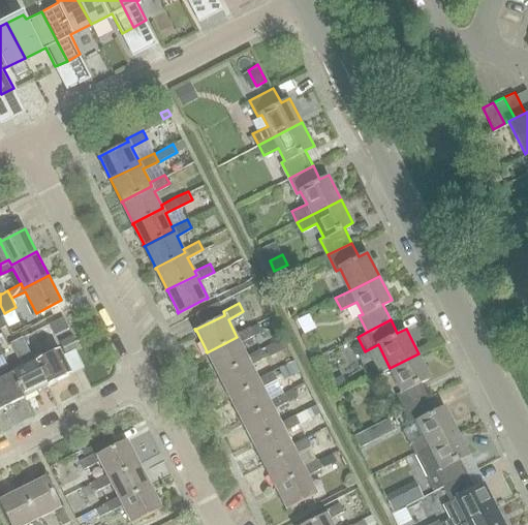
[(250,325),(235,333),(237,337),(207,352),(207,353),(208,352),(218,373),(217,373),(218,374),(248,359),(246,354),(239,341),(254,334),(250,325)]
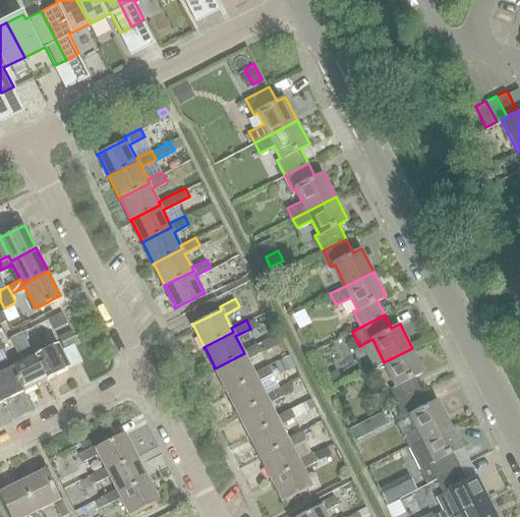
[(71,328),(58,334),(64,347),(77,340),(71,328)]
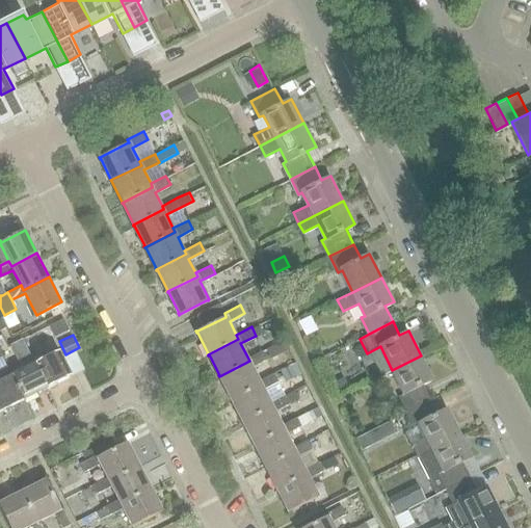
[(283,340),(267,347),(271,357),(287,348),(283,340)]
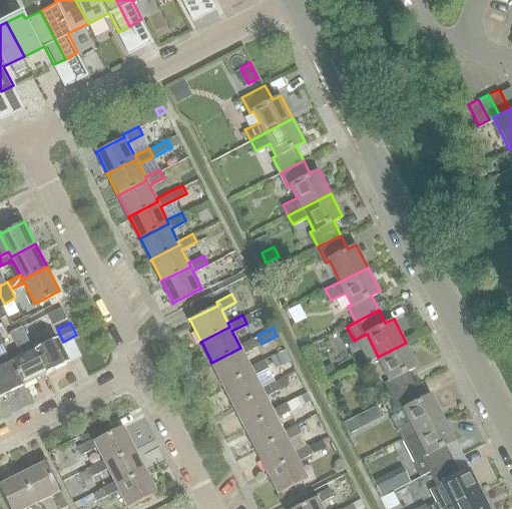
[(308,332),(299,337),(305,348),(314,344),(308,332)]
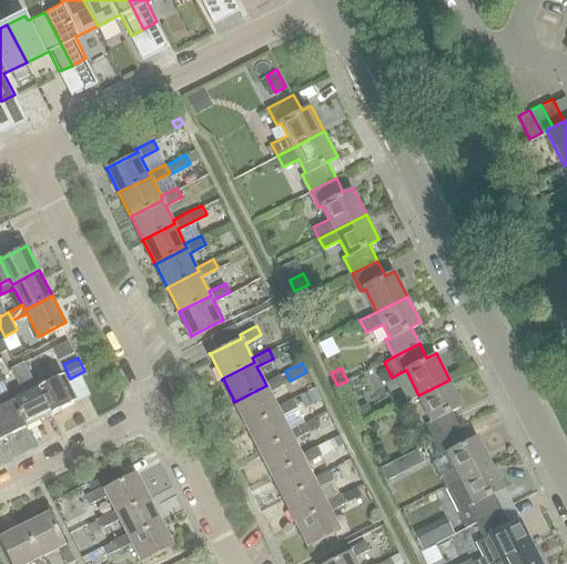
[(281,373),(264,381),(266,385),(234,402),(234,403),(235,403),(246,425),(245,425),(246,426),(279,410),(276,405),(269,391),(285,382),(281,373)]
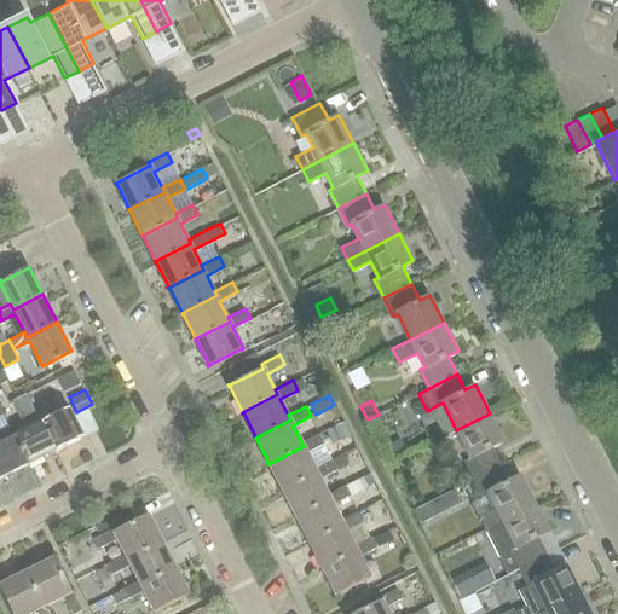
[(41,421),(56,450),(82,435),(69,407),(41,421)]
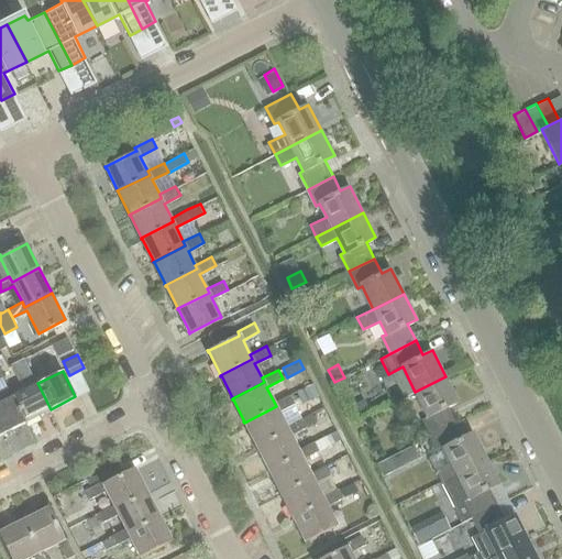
[(458,401),(445,376),(415,392),(428,416),(425,418),(432,434),(456,422),(449,405),(458,401)]
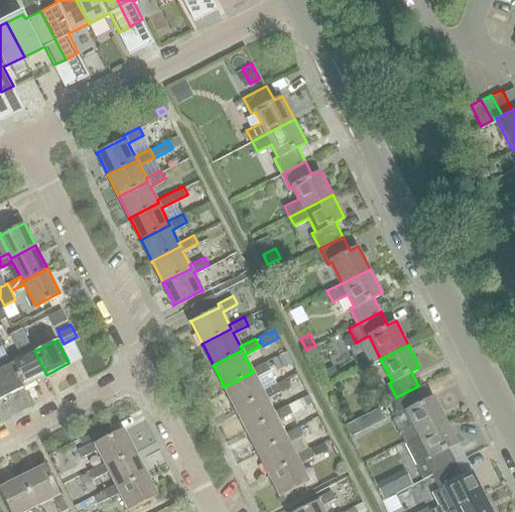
[(11,362),(23,386),(46,375),(34,351),(12,362),(11,362)]
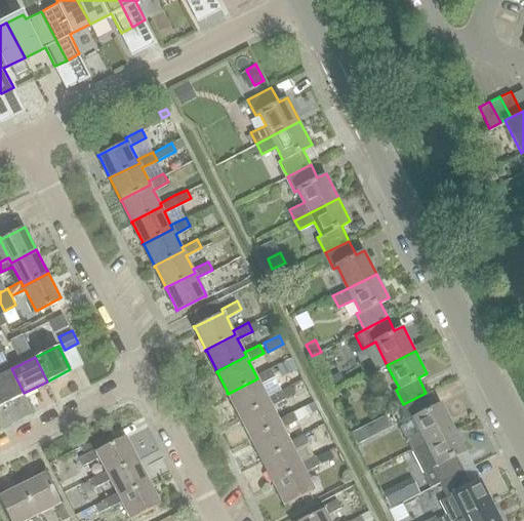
[(288,359),(277,364),(283,374),(293,369),(288,359)]
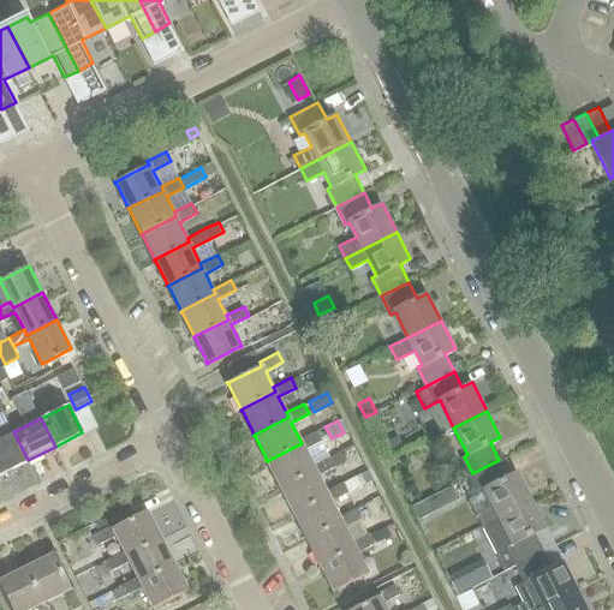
[(0,426),(0,470),(1,473),(28,460),(13,431),(15,431),(10,422),(0,426)]
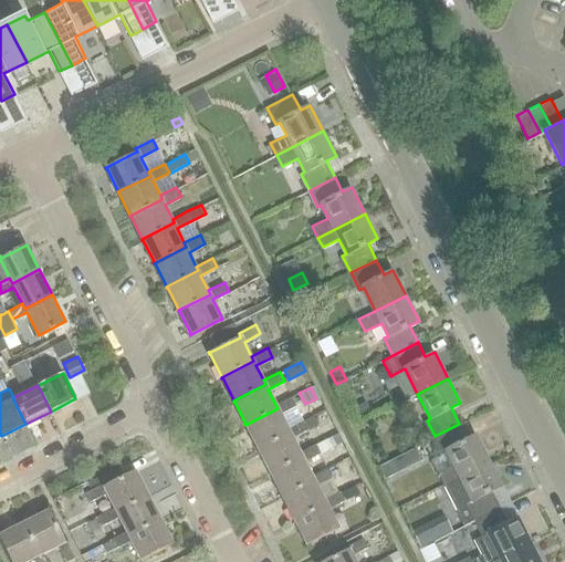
[(292,395),(275,404),(278,408),(246,425),(246,426),(247,425),(258,447),(257,447),(258,448),(290,432),(288,427),(280,413),(296,404),(292,395)]
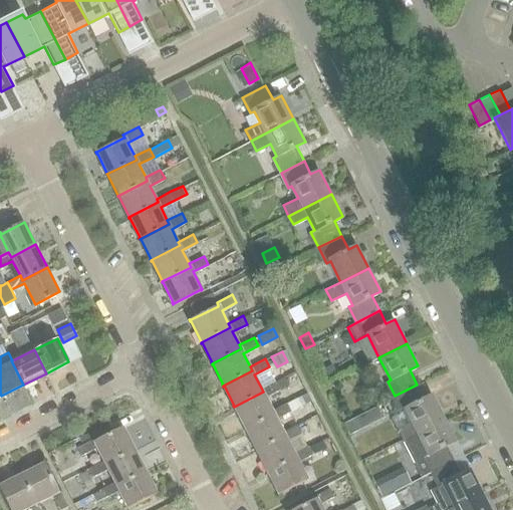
[(332,363),(323,367),(328,377),(337,372),(332,363)]
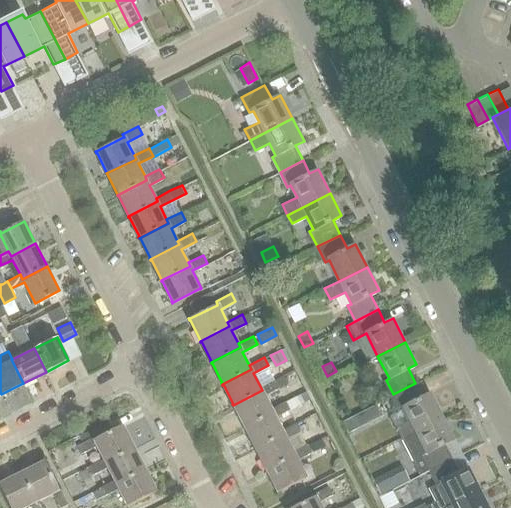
[(275,379),(260,386),(262,390),(233,405),(233,406),(234,406),(244,425),(243,426),(273,411),(271,408),(264,394),(279,387),(275,379)]
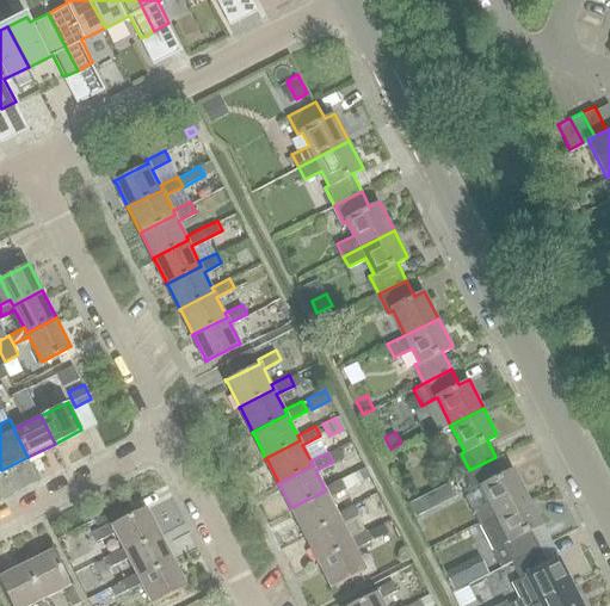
[(504,474),(495,457),(469,470),(478,487),(481,484),(495,512),(528,495),(515,468),(504,474)]
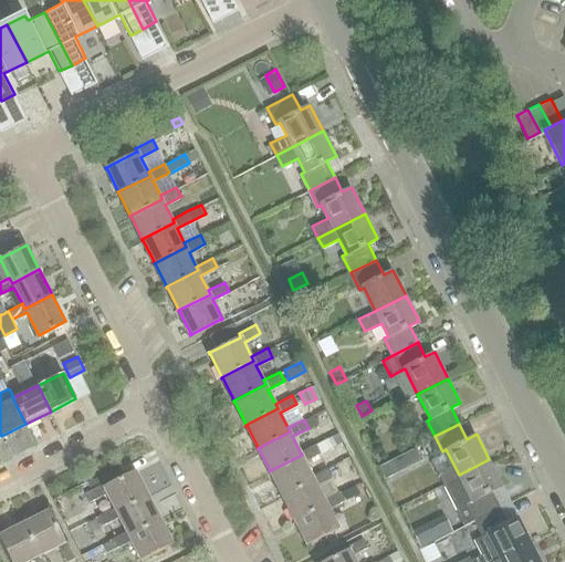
[(281,495),(281,496),(314,479),(312,475),(304,460),(321,451),(316,443),(300,451),(302,455),(269,471),(270,472),(282,495),(281,495)]
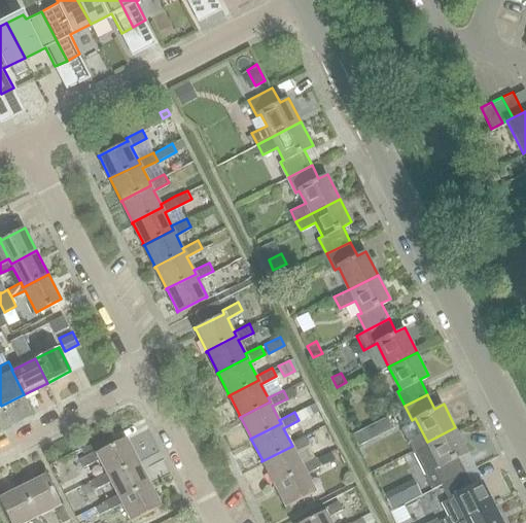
[(365,426),(353,432),(359,444),(372,438),(365,426)]
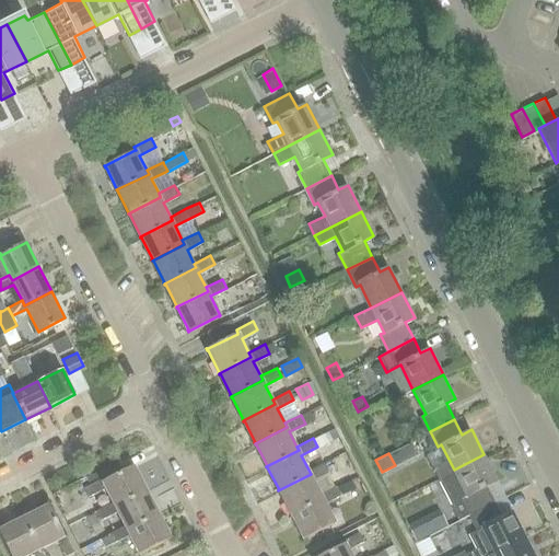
[(462,496),(470,512),(495,500),(487,485),(497,479),(484,454),(454,470),(445,474),(451,485),(458,481),(465,494),(462,496)]
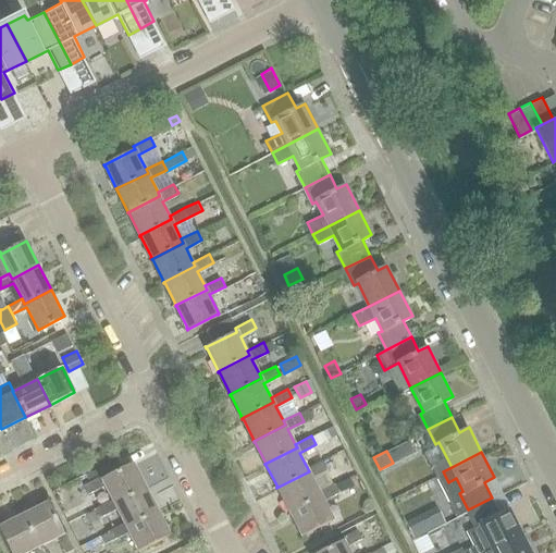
[(334,453),(323,458),(328,468),(338,462),(334,453)]
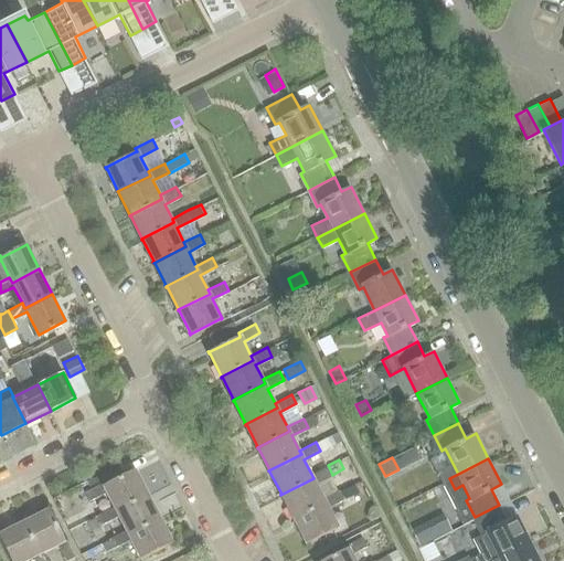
[(328,465),(311,474),(314,478),(280,495),(282,496),(282,495),(293,517),(293,518),(326,501),(323,497),(316,483),(332,475),(328,465)]
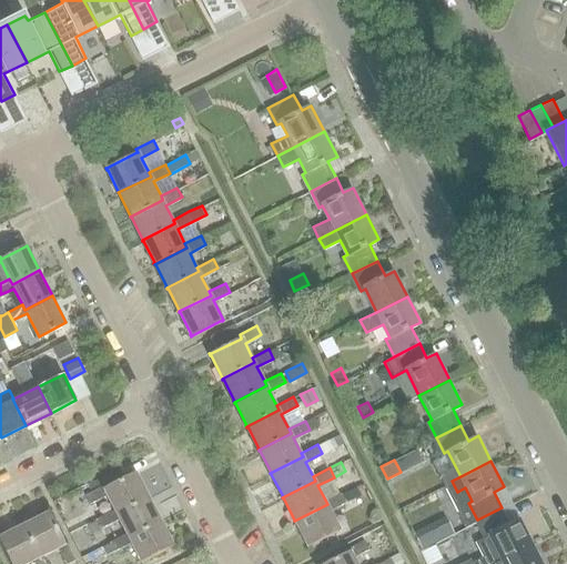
[(117,513),(149,496),(137,471),(135,472),(105,487),(104,487),(102,484),(85,493),(90,502),(107,494),(114,509),(117,513)]
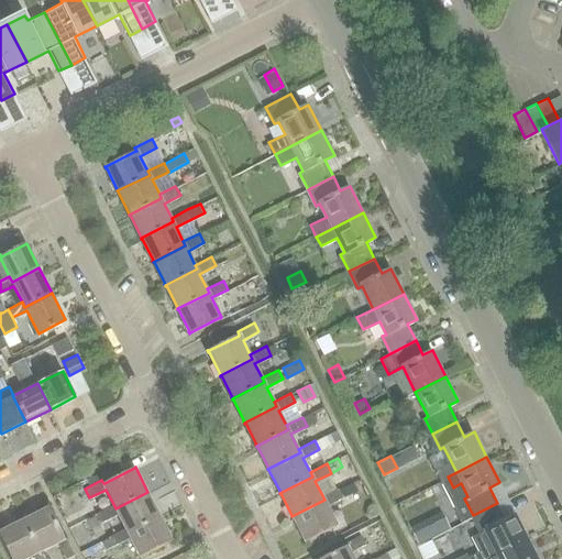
[(339,488),(322,495),(324,500),(291,516),(293,517),(304,538),(304,539),(305,540),(306,540),(335,524),(335,525),(337,524),(327,505),(343,496),(339,488)]
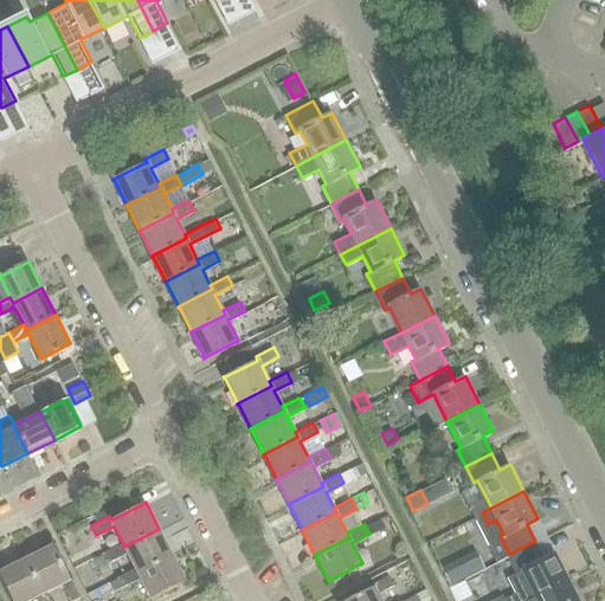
[(172,555),(159,529),(124,547),(122,542),(104,550),(109,561),(127,551),(135,567),(137,572),(172,555)]
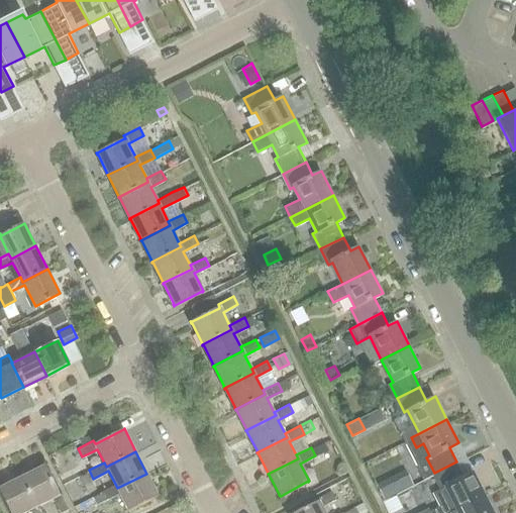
[(430,509),(432,512),(446,512),(485,495),(473,472),(465,476),(456,462),(434,473),(441,487),(444,485),(445,487),(433,493),(439,505),(430,509)]
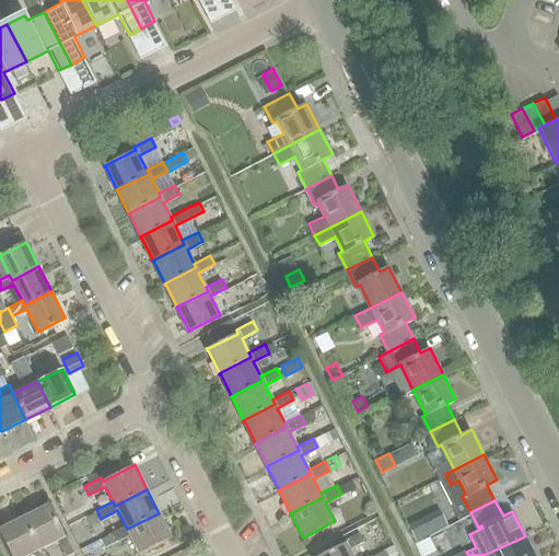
[(24,516),(23,516),(38,548),(43,546),(58,539),(66,555),(74,551),(67,534),(63,535),(63,534),(62,535),(48,506),(48,505),(47,504),(45,505),(46,506),(24,517),(24,516)]
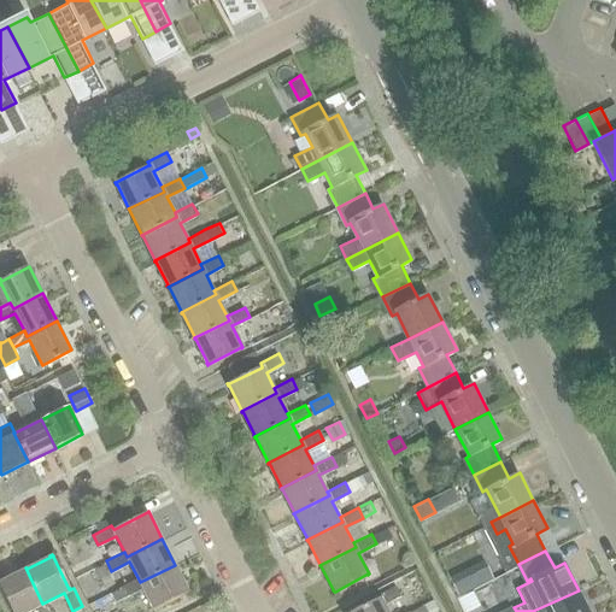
[(105,564),(97,568),(101,577),(110,572),(105,564)]
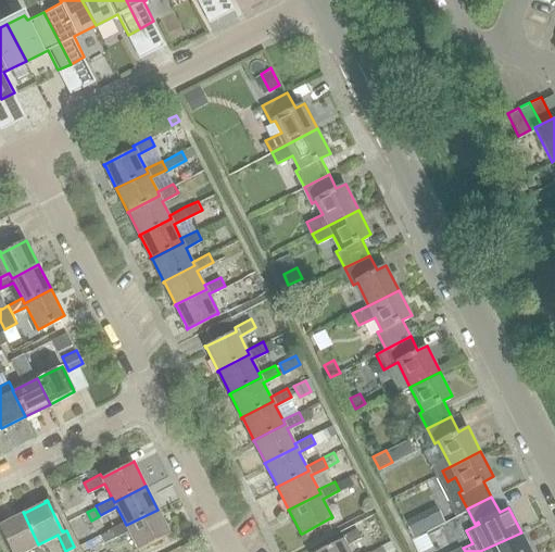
[(171,534),(158,510),(126,525),(124,521),(108,529),(112,538),(128,530),(138,550),(139,549),(168,534),(168,535),(171,534)]
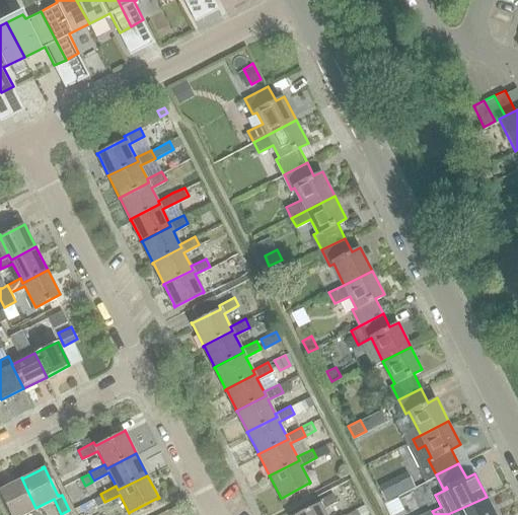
[(44,514),(40,506),(35,508),(21,477),(20,479),(0,489),(0,488),(0,492),(11,514),(21,514),(31,510),(33,514),(44,514)]
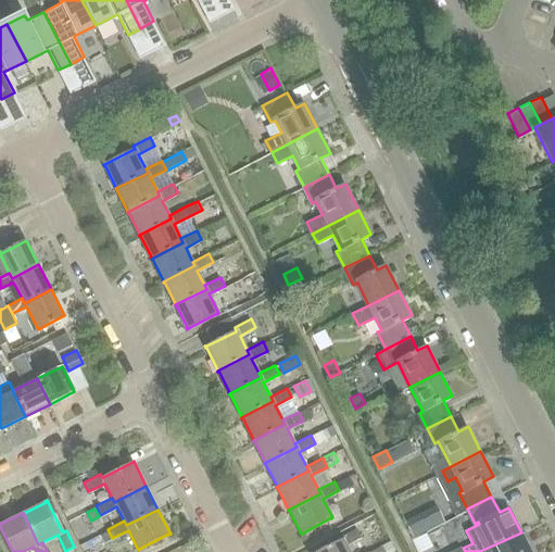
[(415,515),(405,519),(414,536),(424,531),(415,515)]
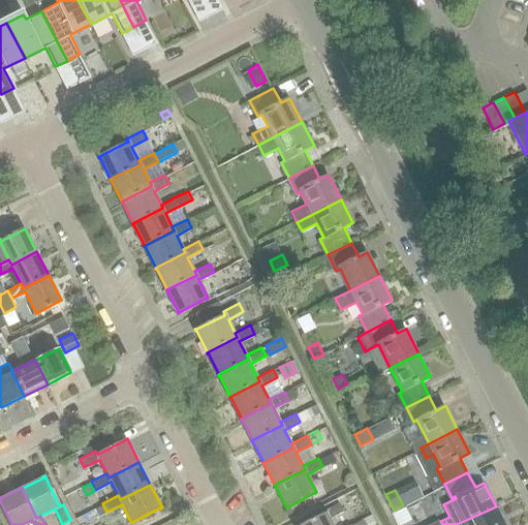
[(332,524),(329,518),(344,510),(340,501),(324,510),(325,512),(324,512),(324,513),(301,524),(332,524)]
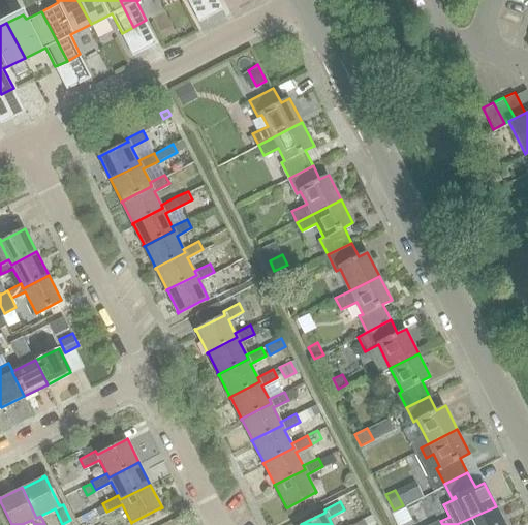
[(102,503),(95,506),(99,515),(106,512),(102,503)]
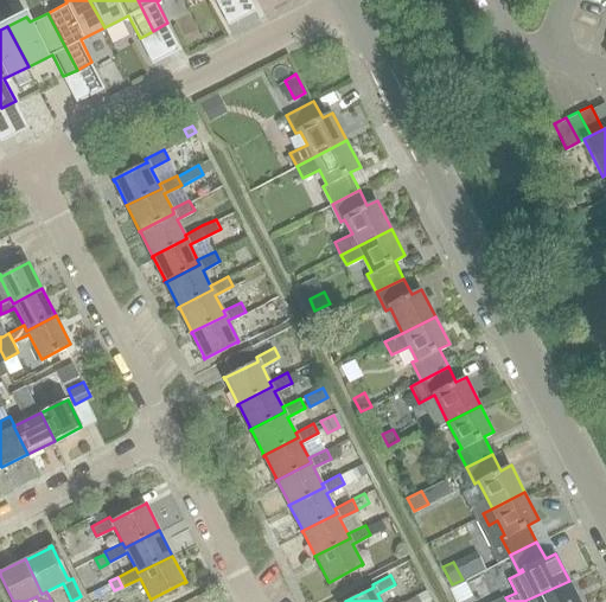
[(465,578),(451,587),(458,601),(473,594),(465,578)]
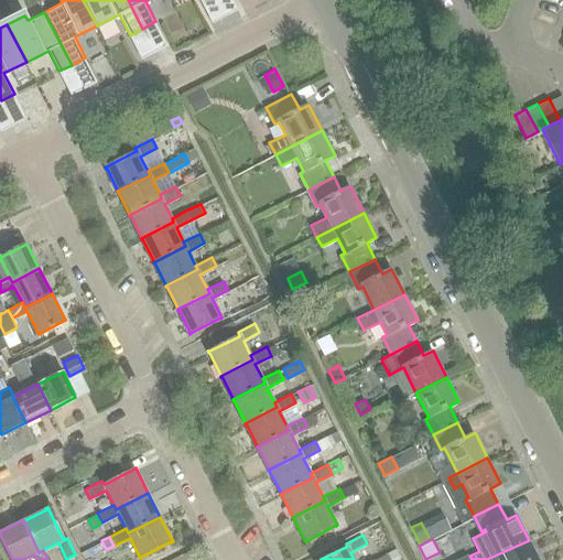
[(539,559),(529,540),(487,559),(539,559)]
